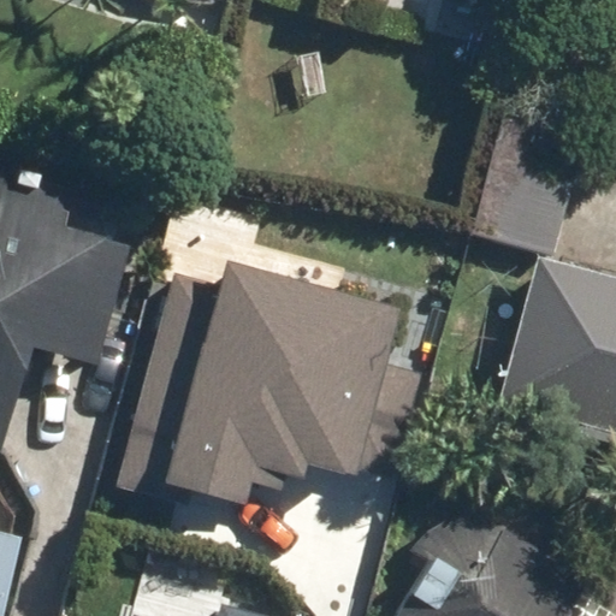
[(442,0),(442,3),(526,24),(532,0),(442,0)]
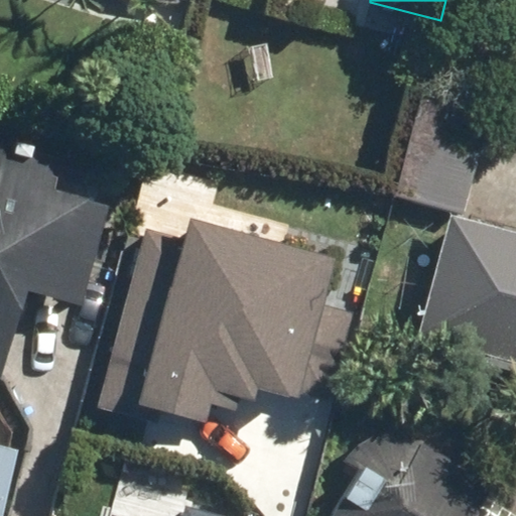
[(427,77),(394,197),(464,215),(497,96),(427,77)]
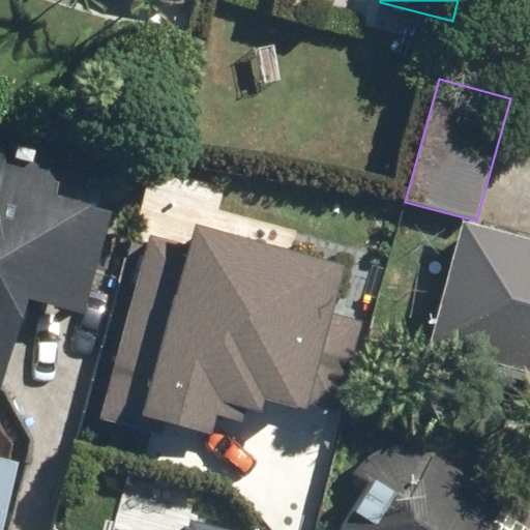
[(27,297),(82,312),(111,207),(53,192),(60,165),(0,148),(0,386),(2,387),(27,297)]
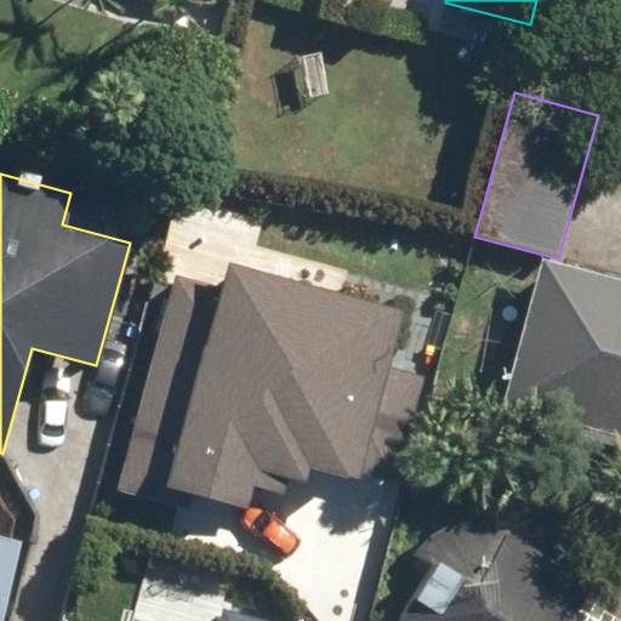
[(501,402),(620,434),(620,277),(542,256),(501,402)]
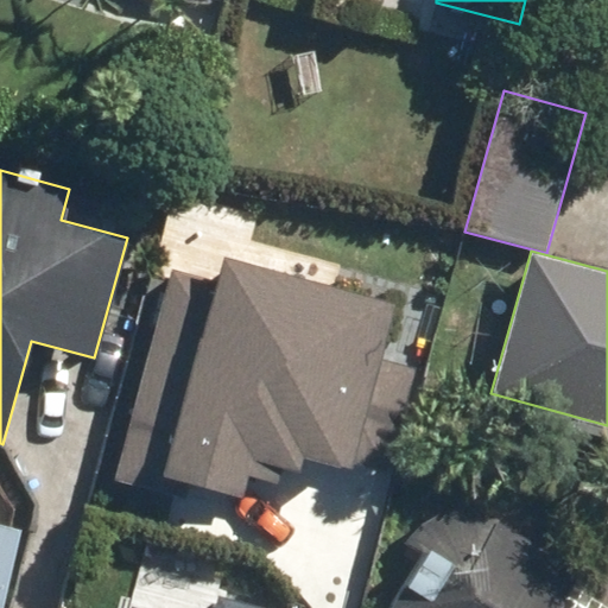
[(170,264),(114,477),(191,498),(195,482),(236,493),(246,456),(312,474),(320,447),(401,468),(428,369),(390,360),(404,304),(227,258),(222,278),(170,264)]
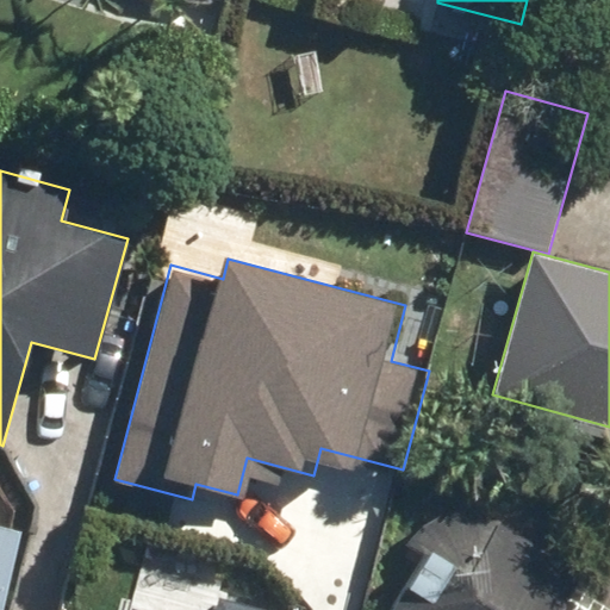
[(555,609),(582,573),(479,510),(446,510),(429,520),(406,545),(424,556),(393,609),(396,609),(555,609)]
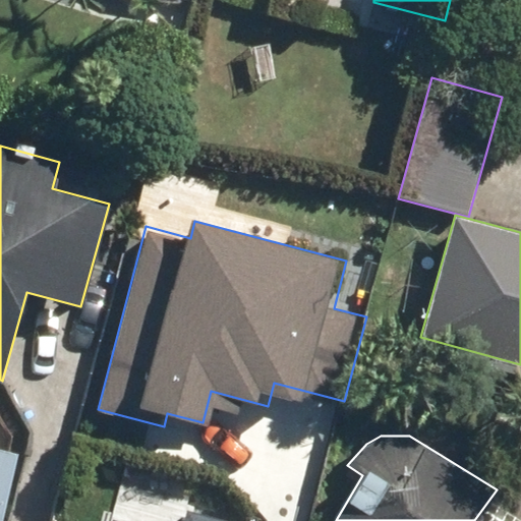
[(0,518),(17,454),(0,449),(0,518)]
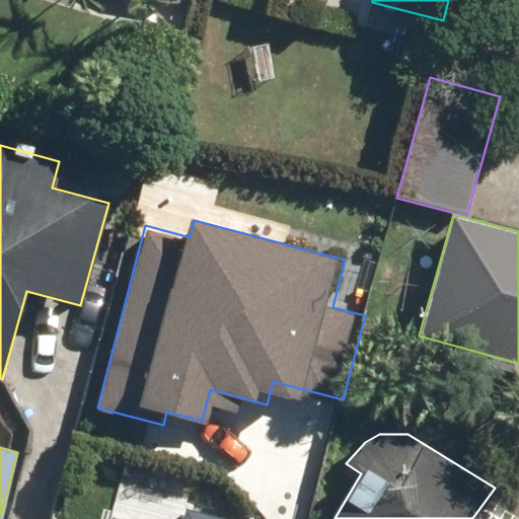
[(223,518),(175,506),(171,518),(137,518),(109,511),(106,518),(223,518)]
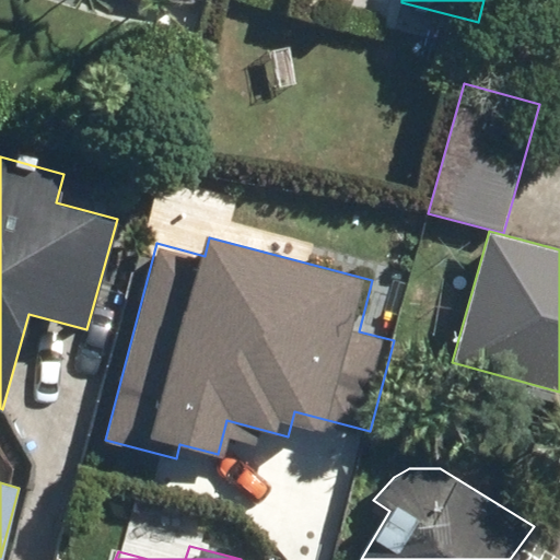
All buildings are outlined.
